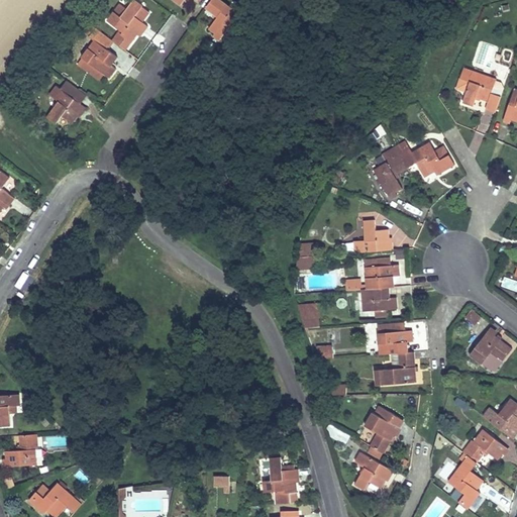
[(111,40),(113,41),(119,45),(125,37),(131,43),(140,32),(143,34),(148,26),(143,23),(136,17),(143,7),(144,6),(135,0),(133,0),(127,9),(120,3),(107,20),(119,29),(111,40)]
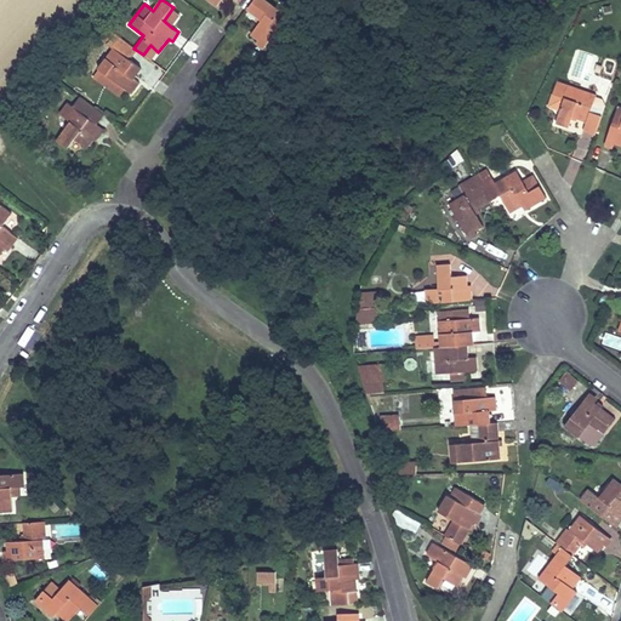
[(288,17),(265,0),(254,0),(248,9),(258,16),(262,18),(260,23),(251,34),(266,46),(288,17)]
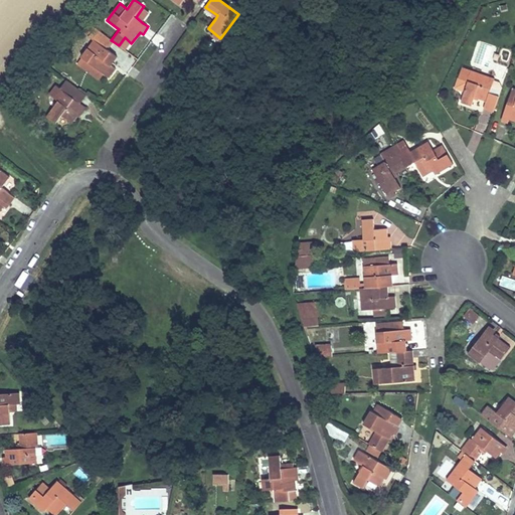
[(136,17),(143,23),(151,13),(143,7),(136,17)]
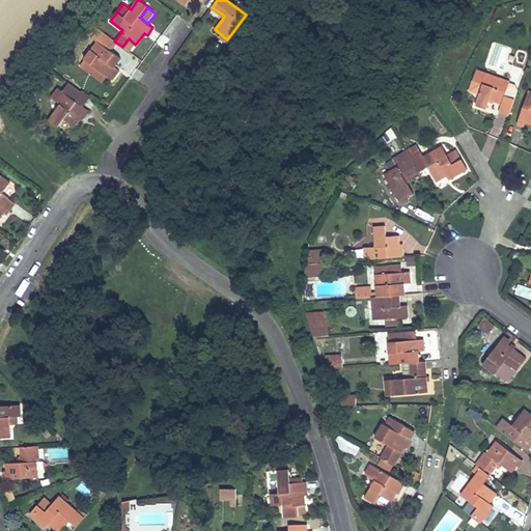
[(116,43),(114,42),(99,29),(92,37),(96,42),(110,51),(116,43)]
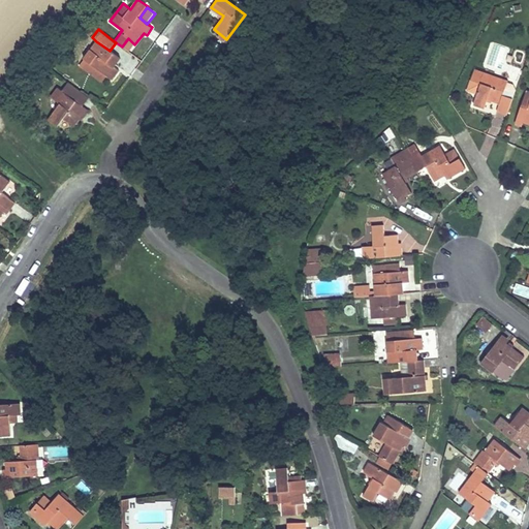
[(134,44),(128,38),(122,47),(129,52),(134,44)]
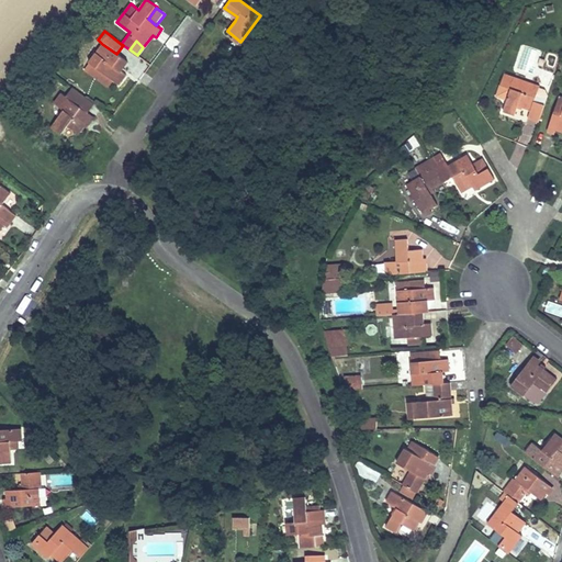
[(116,54),(102,44),(88,62),(112,80),(119,85),(126,76),(121,71),(127,63),(116,54)]
